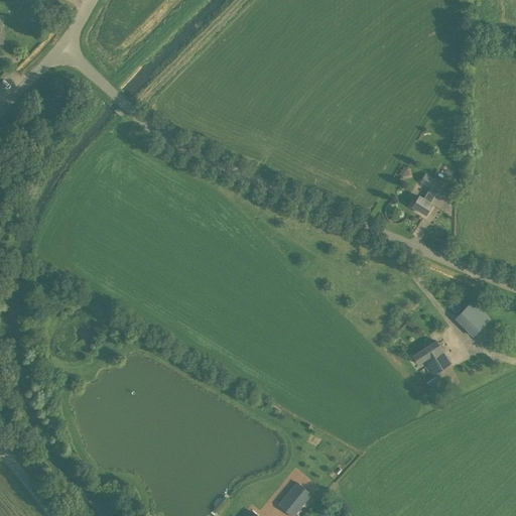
[(438,195),(444,184),(433,177),(426,172),(420,181),(430,187),(424,198),(420,195),(412,207),(425,215),(432,203),(431,202),(436,194),(438,195)]
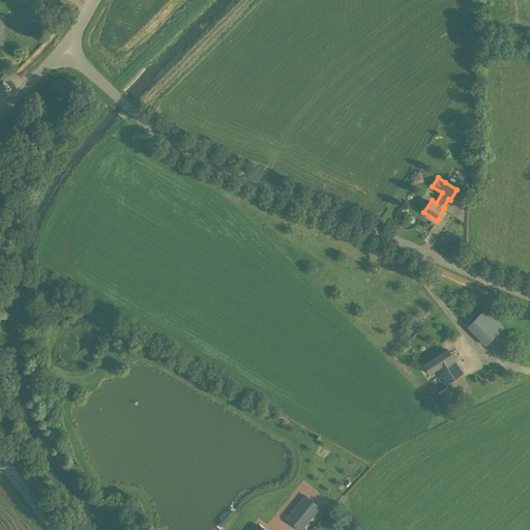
[(504,327),(486,308),(467,327),(486,346),(504,327)]
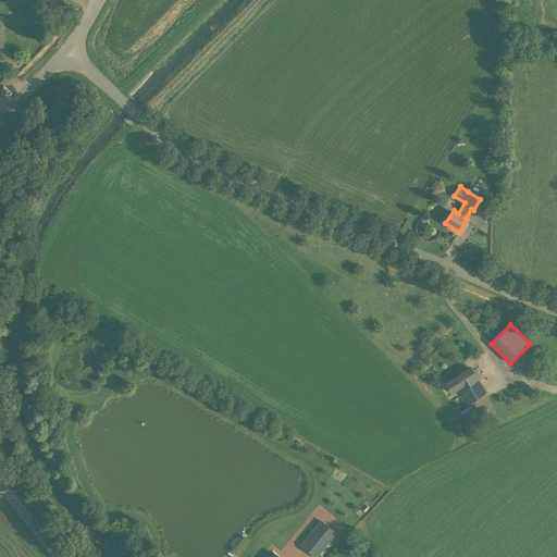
[(445,385),(450,393),(458,388),(468,405),(486,393),(471,368),(445,385)]
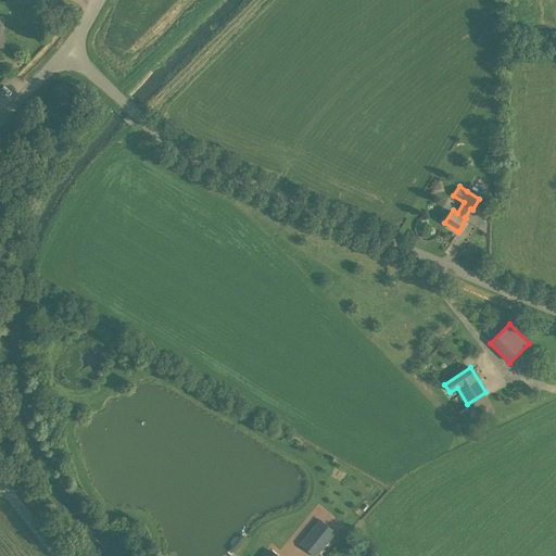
[(475,418),(468,407),(459,413),(467,424),(475,418)]
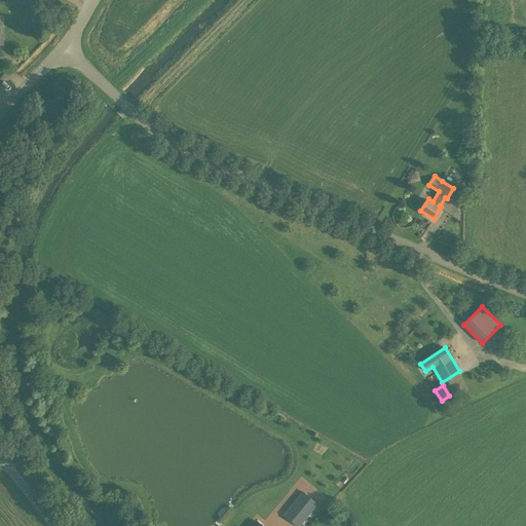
[(302,492),(284,515),(297,525),(299,525),(317,504),(302,492)]
